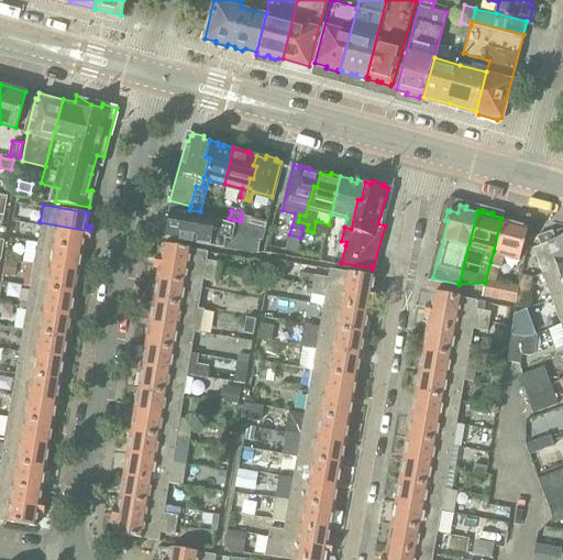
[(164,238),(187,241),(238,250),(239,249),(257,252),(257,249),(265,250),(267,234),(260,233),(260,237),(250,234),(252,224),(240,221),(234,220),(234,223),(216,218),(214,219),(168,212),(165,220),(164,224),(165,231),(164,238)]
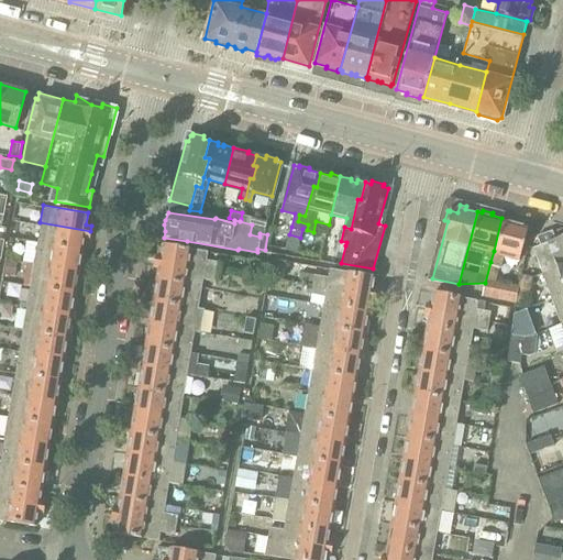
[(242,212),(241,219),(240,221),(252,224),(265,228),(267,220),(242,212)]
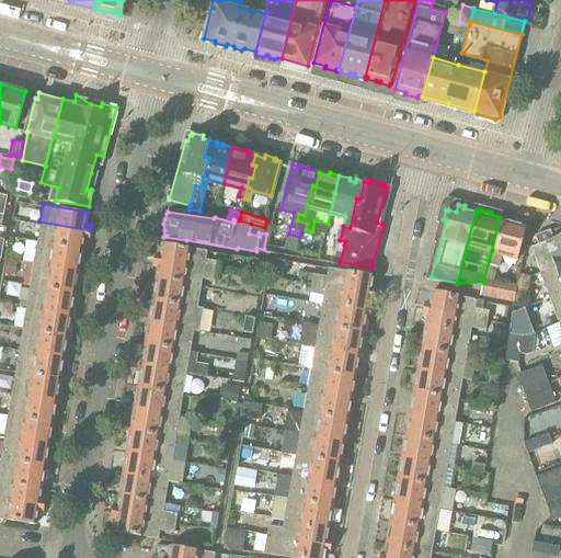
[(483,282),(480,294),(514,300),(517,284),(493,280),(497,264),(500,265),(503,253),(517,258),(526,225),(522,224),(523,221),(513,218),(513,221),(500,217),(492,250),(489,261),(483,282)]
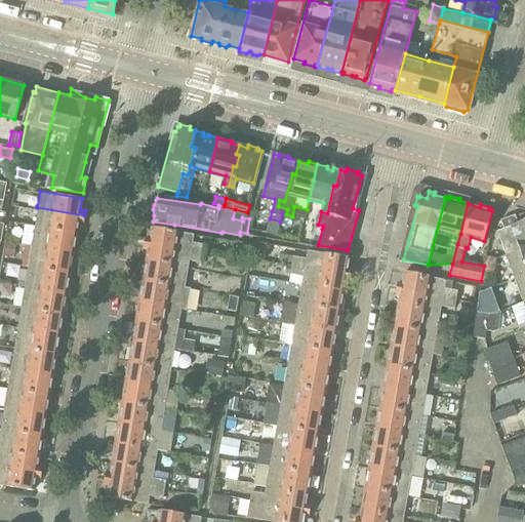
[(37,207),(34,224),(76,232),(78,221),(83,222),(84,215),(37,207)]
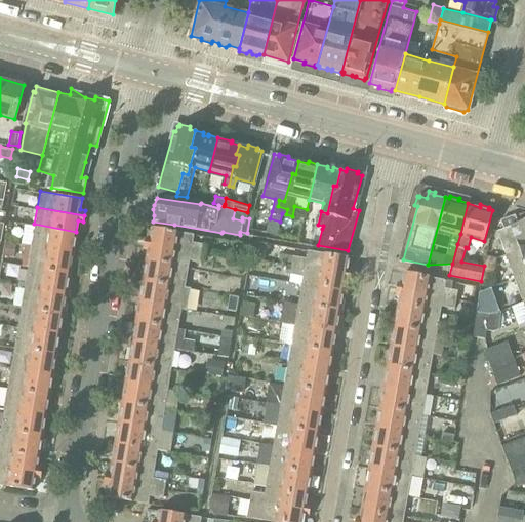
[(503,227),(497,230),(506,253),(524,245),(524,218),(518,222),(515,213),(500,218),(503,227)]
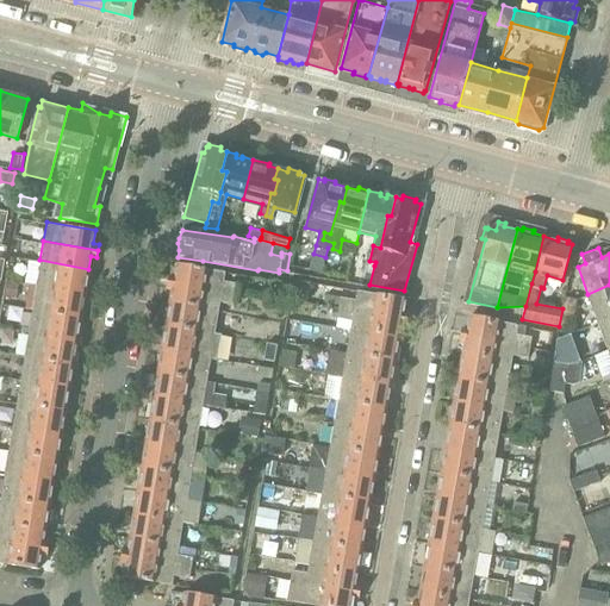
[(39,260),(36,283),(85,292),(88,269),(39,260)]
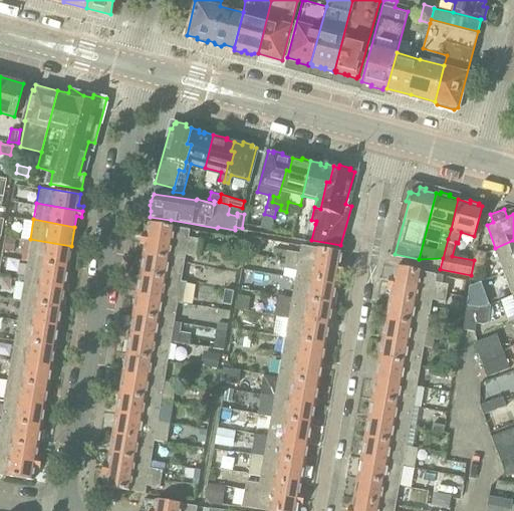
[(142,232),(141,237),(200,246),(202,238),(189,236),(190,228),(176,226),(148,222),(147,233),(142,232)]
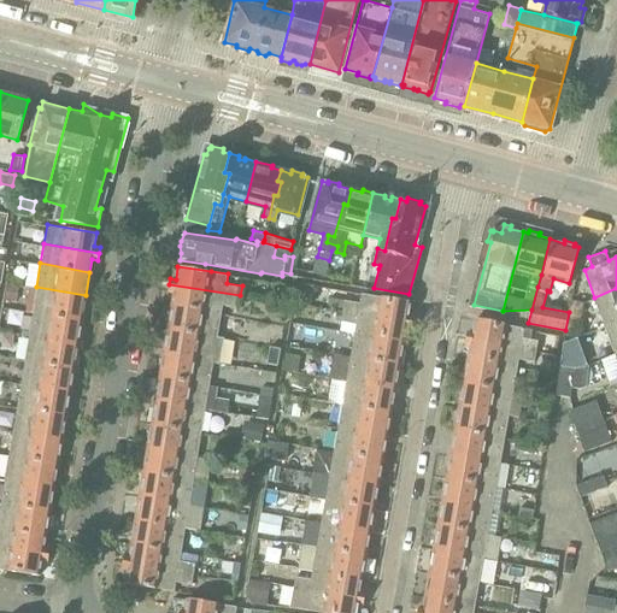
[(368,266),(363,286),(374,288),(378,269),(368,266)]
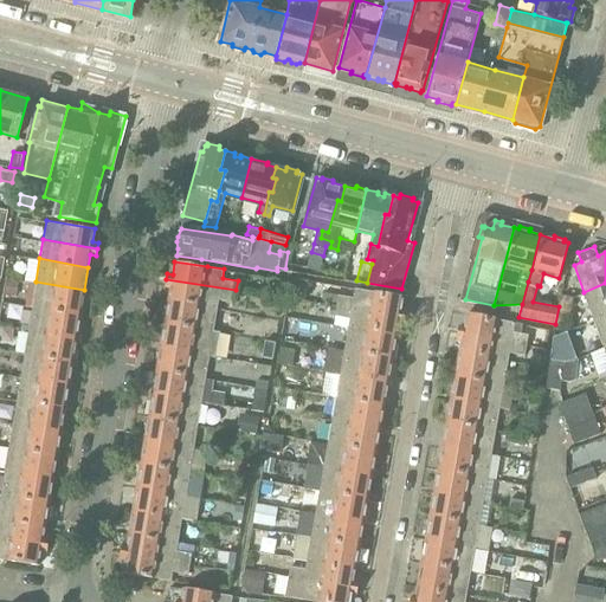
[(309,279),(308,279),(297,277),(291,280),(289,296),(305,298),(309,279)]
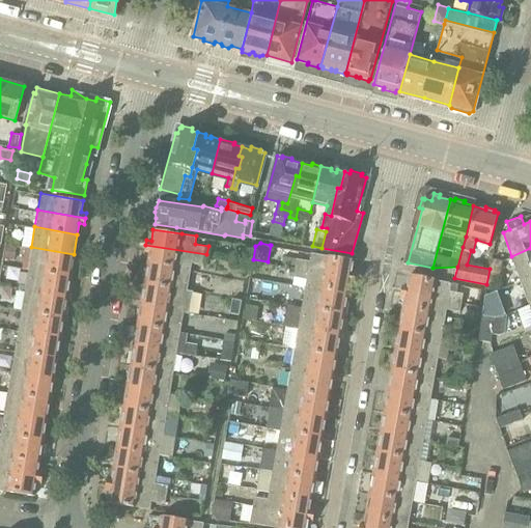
[(15,257),(16,245),(6,244),(4,256),(15,257)]
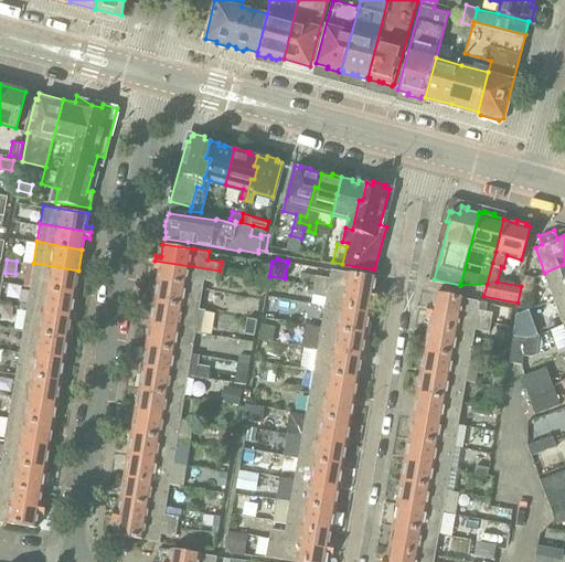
[(155,261),(153,266),(159,267),(157,279),(201,287),(203,278),(217,281),(220,271),(155,261)]
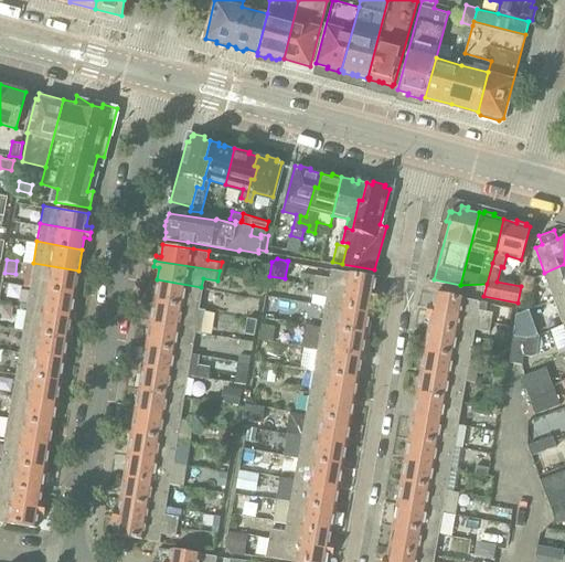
[(33,263),(30,285),(75,293),(78,271),(33,263)]
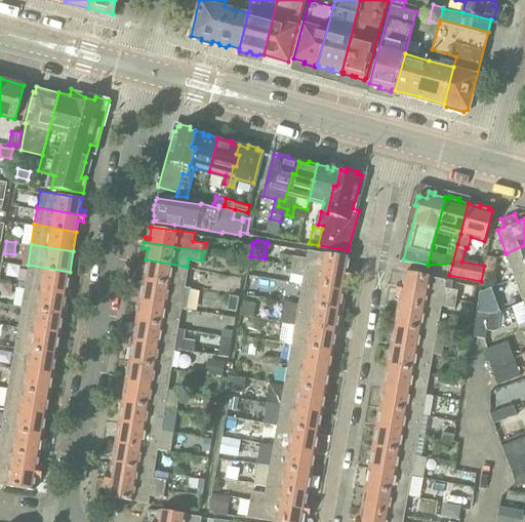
[(524,245),(506,253),(515,277),(524,272),(524,245)]
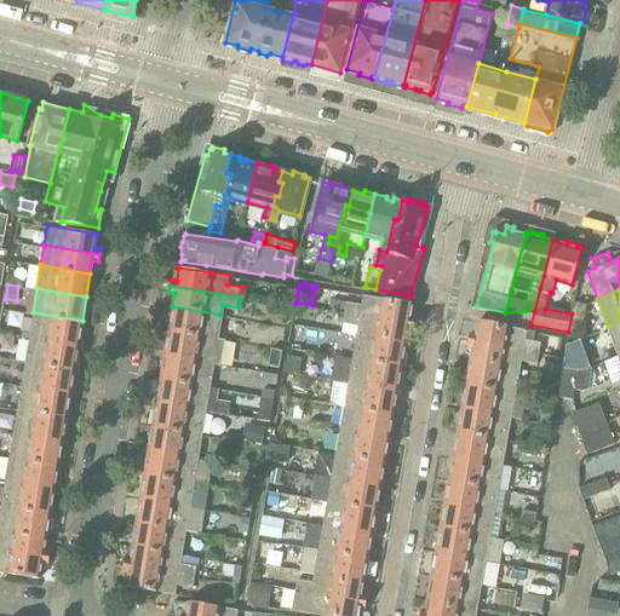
[(345,309),(345,311),(415,324),(417,317),(411,317),(413,303),(363,294),(362,304),(346,301),(345,309)]
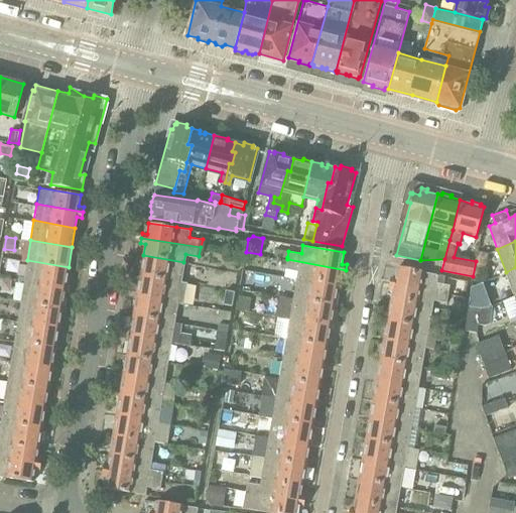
[(275,248),(274,255),(287,257),(288,251),(275,248)]
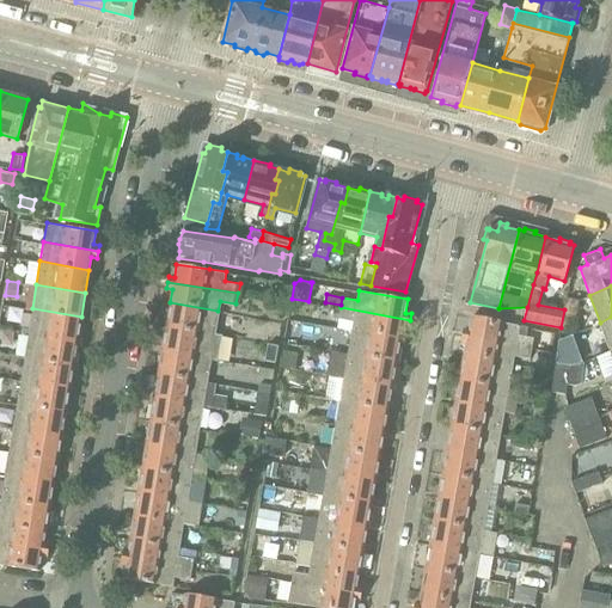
[(568,296),(564,312),(576,314),(580,299),(568,296)]
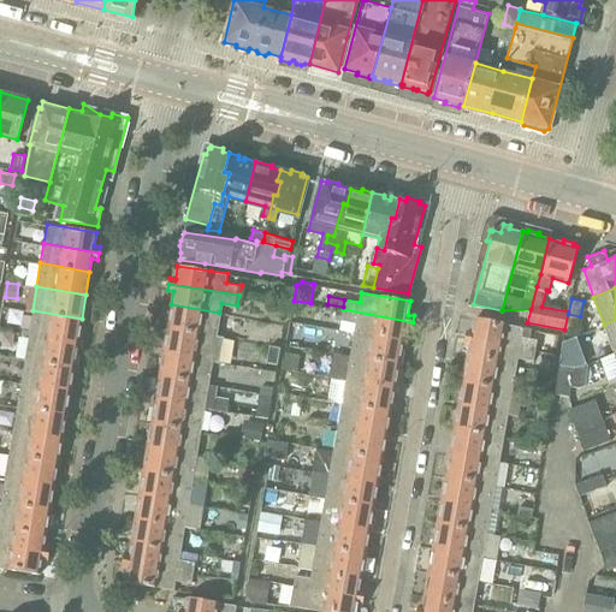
[(171,304),(167,327),(215,336),(219,313),(171,304)]
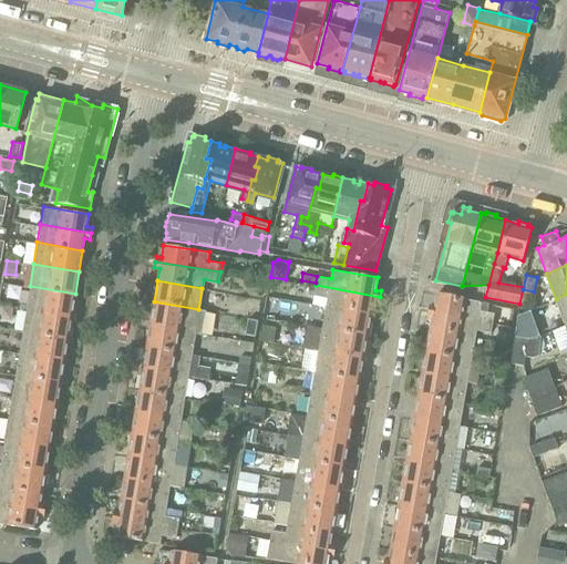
[(313,295),(312,303),(327,305),(371,314),(373,301),(379,303),(380,297),(316,285),(313,295)]
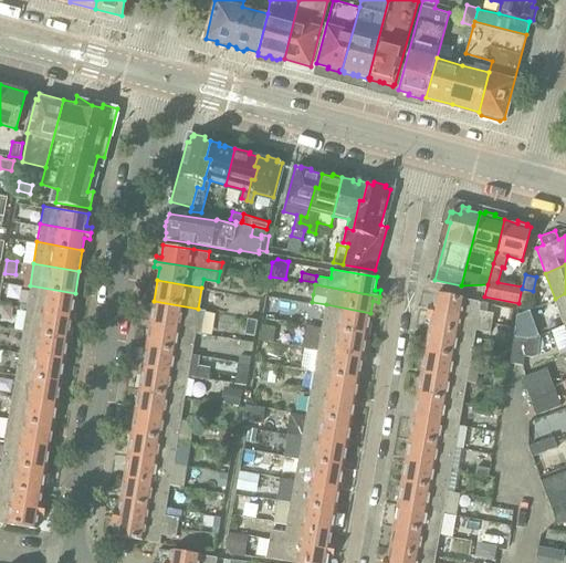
[(30,285),(25,308),(71,315),(75,293),(30,285)]
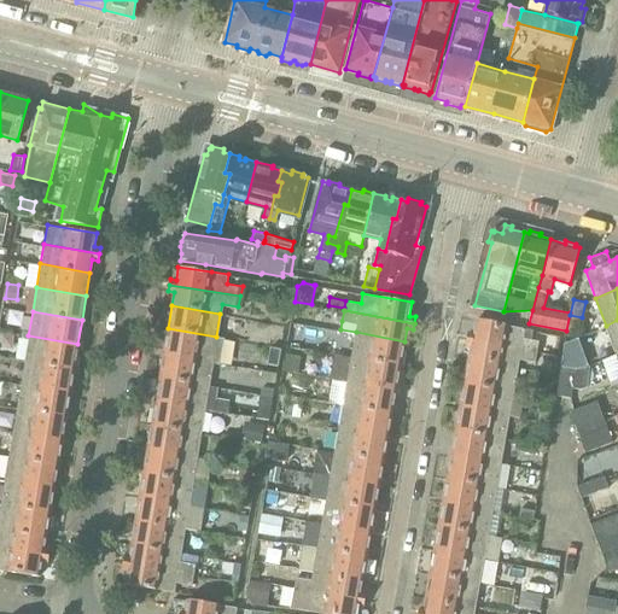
[(579,332),(582,317),(570,315),(567,329),(579,332)]
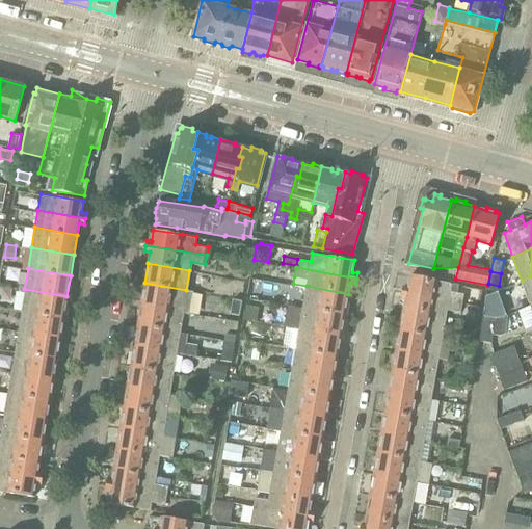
[(402,286),(401,291),(462,302),(463,293),(457,291),(458,284),(434,280),(409,274),(407,286),(402,286)]
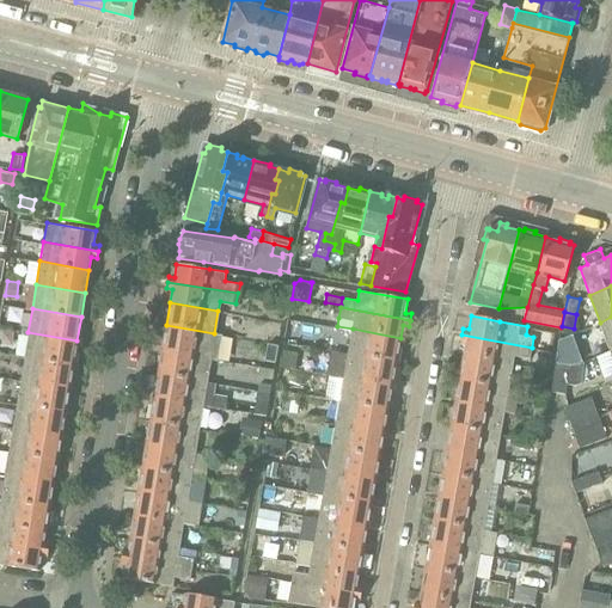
[(611,317),(600,323),(610,350),(611,348),(611,317)]
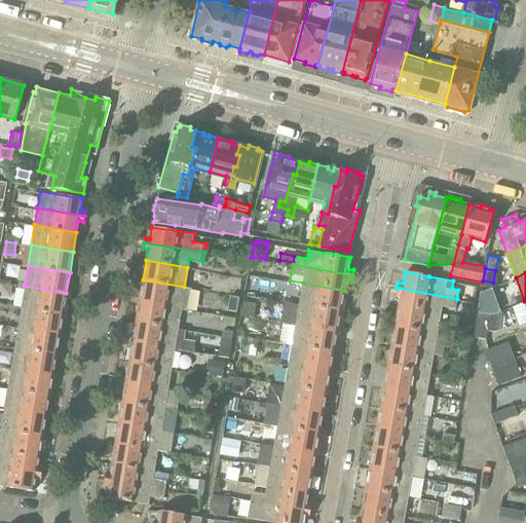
[(143,279),(139,300),(181,307),(186,308),(190,288),(184,287),(143,279)]
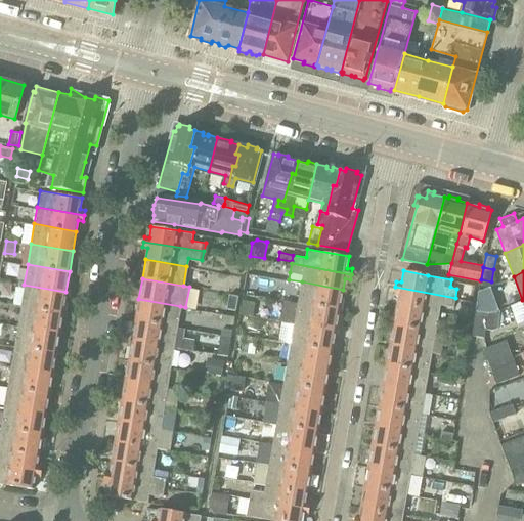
[(302,281),(298,302),(340,310),(343,290),(302,281)]
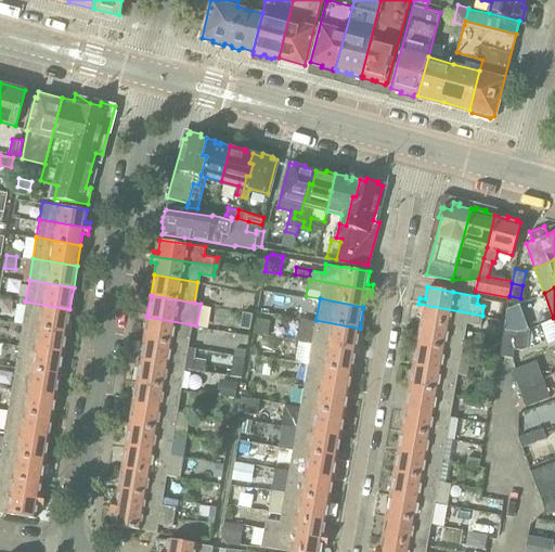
[(25,302),(22,322),(66,331),(69,309),(25,302)]
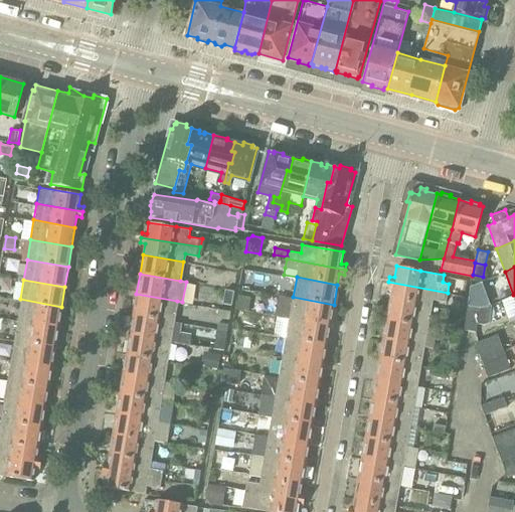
[(388,282),(387,287),(393,288),(391,299),(432,306),(434,298),(446,301),(448,293),(388,282)]
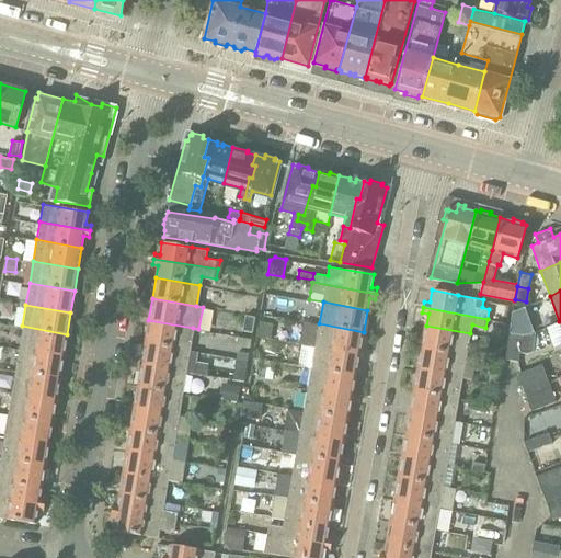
[(244,314),(241,329),(252,330),(254,316),(244,314)]
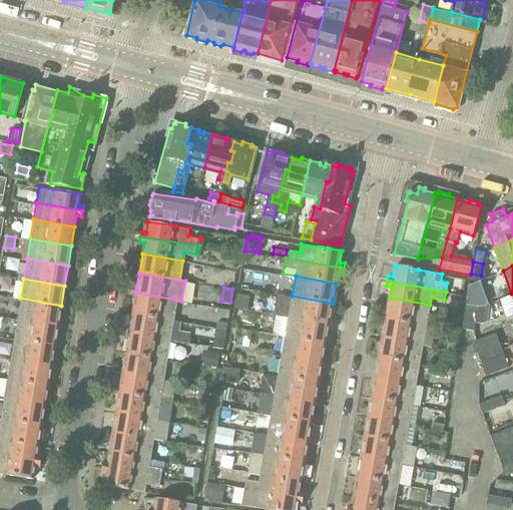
[(135,293),(132,313),(172,320),(176,300),(135,293)]
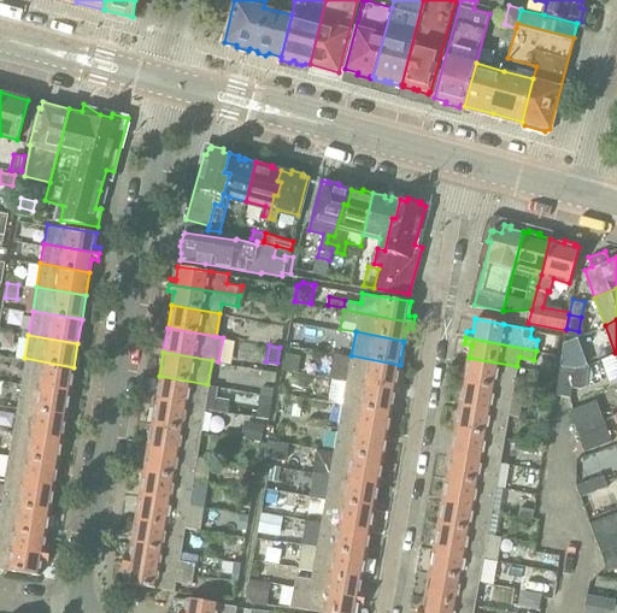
[(285,352),(282,367),(283,367),(297,370),(299,354),(285,352)]
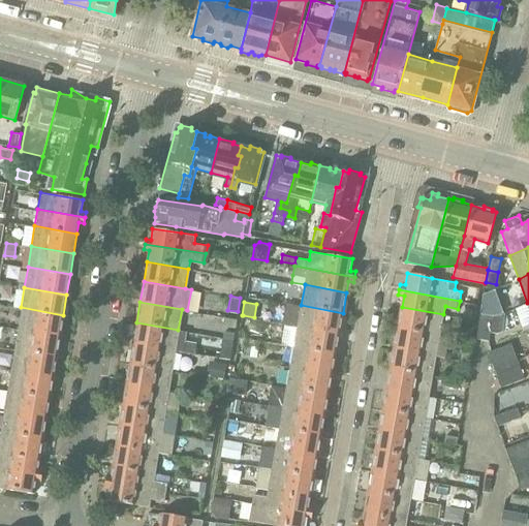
[(480,313),(491,315),(502,312),(499,302),(480,308),(480,313)]
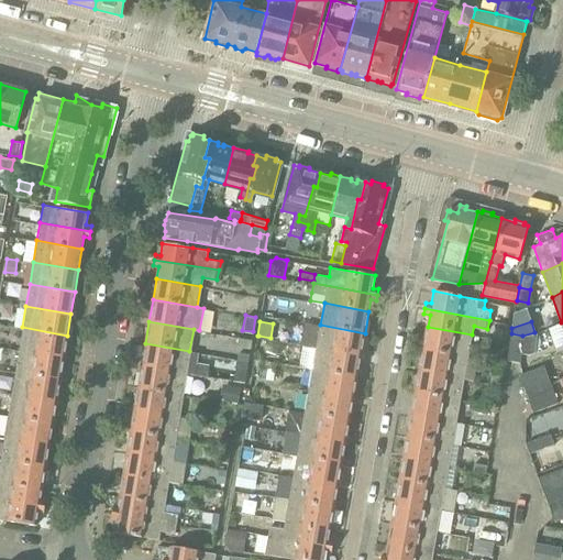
[(305,322),(301,343),(317,347),(361,354),(365,333),(320,325),(305,322)]
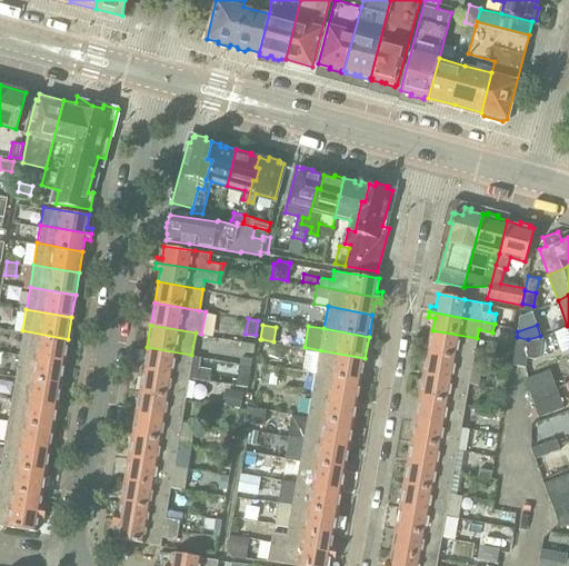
[(22,330),(19,353),(65,360),(68,339),(22,330)]
